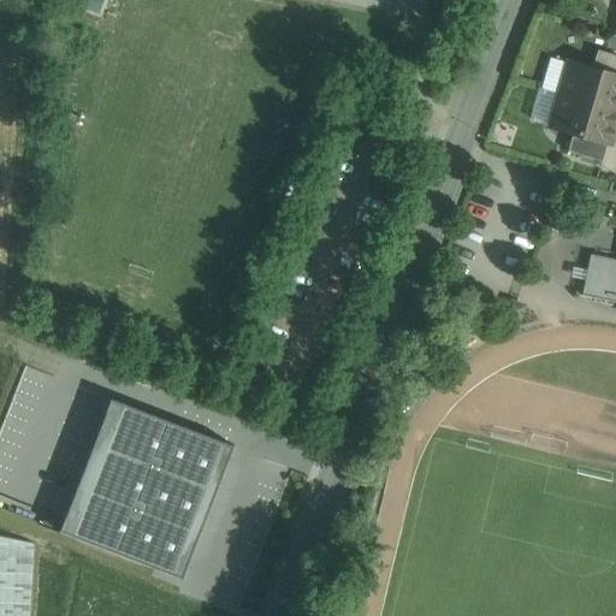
[(615,54),(597,49),(592,69),(615,75),(615,54)]
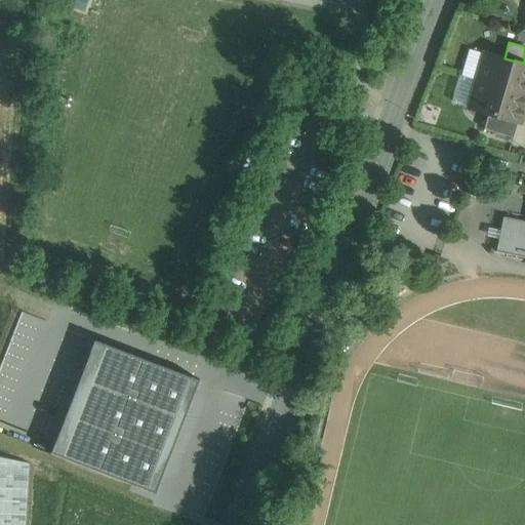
[(524,64),(505,58),(485,52),(477,80),(524,93),(524,64)]
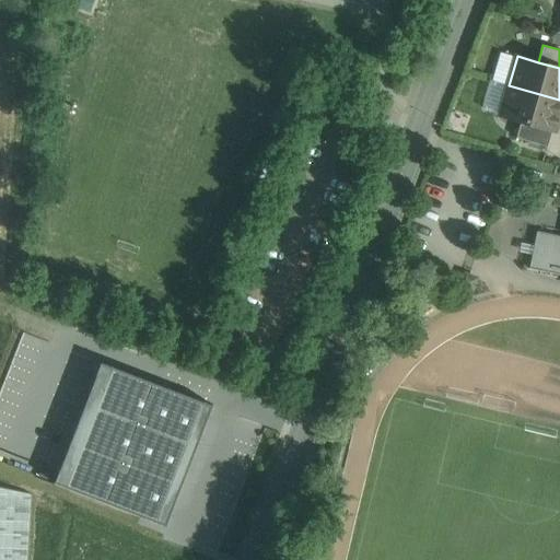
[(559,111),(559,100),(509,85),(500,115),(521,120),(552,130),(555,130),(559,111)]
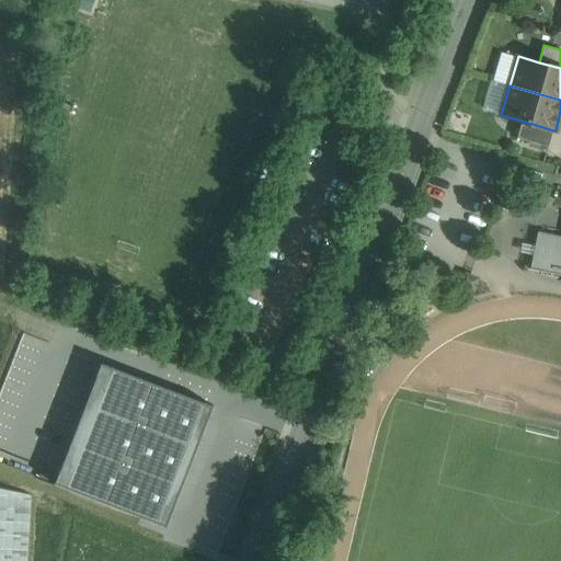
[(553,130),(522,121),(517,138),(548,147),(553,130)]
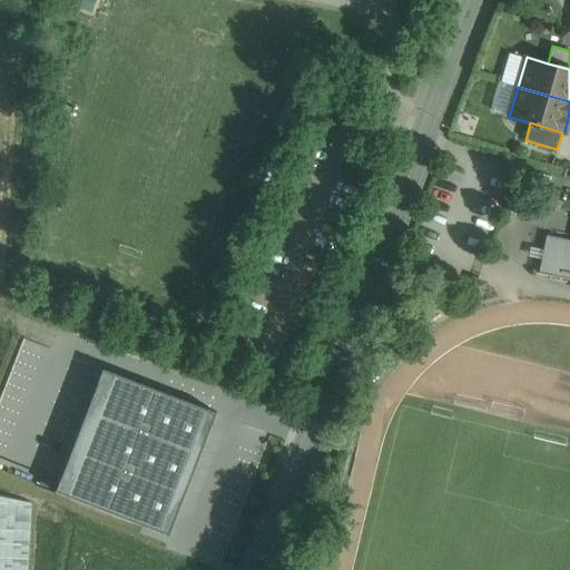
[(523,199),(510,204),(514,220),(528,217),(523,199)]
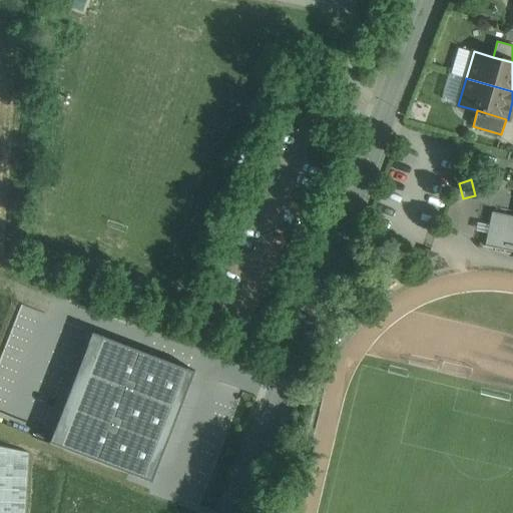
[(512,215),(491,211),(484,246),(512,251),(512,215)]
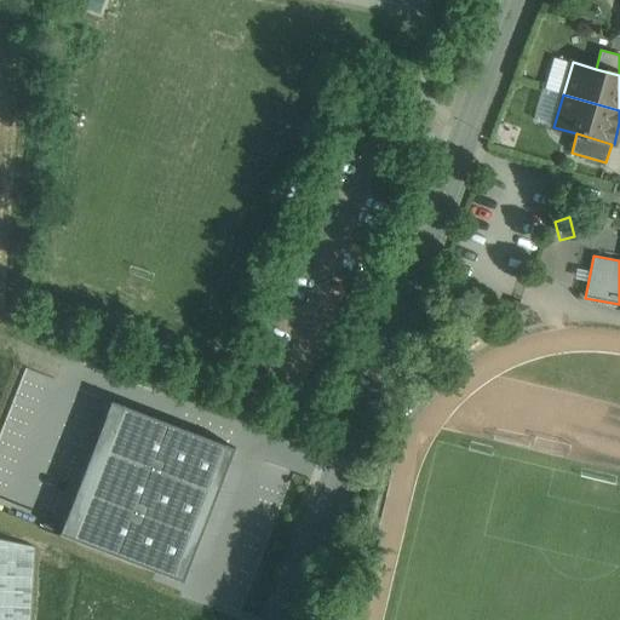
[(514,302),(507,317),(524,323),(530,308),(520,304),(514,302)]
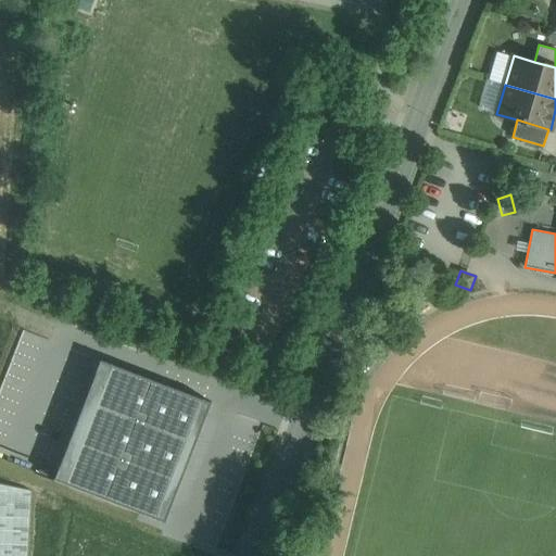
[(409,313),(422,305),(414,292),(402,300),(409,313)]
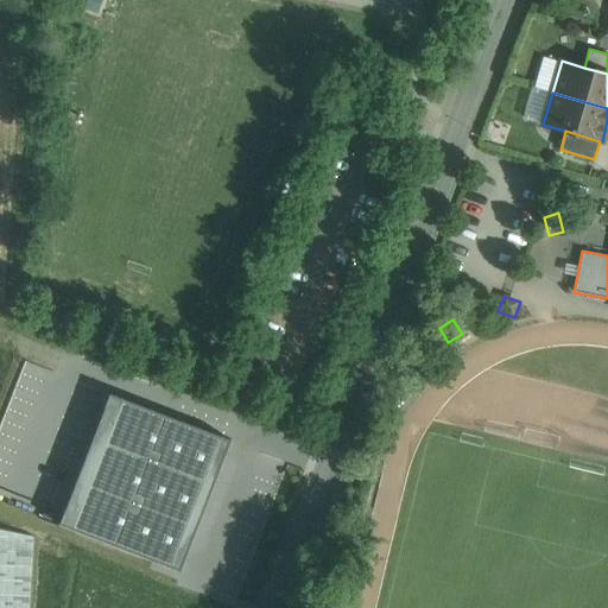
[(309,442),(226,410),(173,545),(255,577),(309,442)]
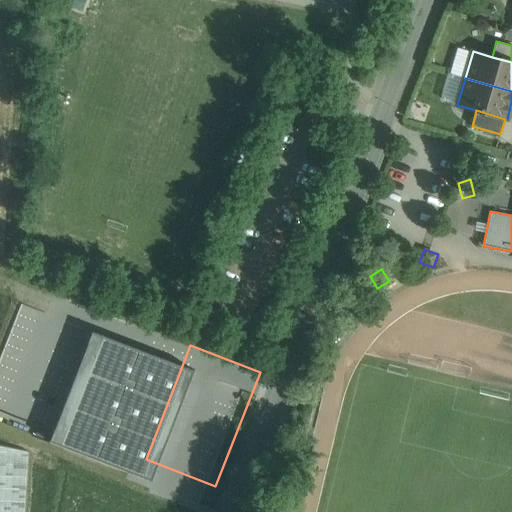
[(25,511),(29,452),(0,444),(0,511),(25,511)]
